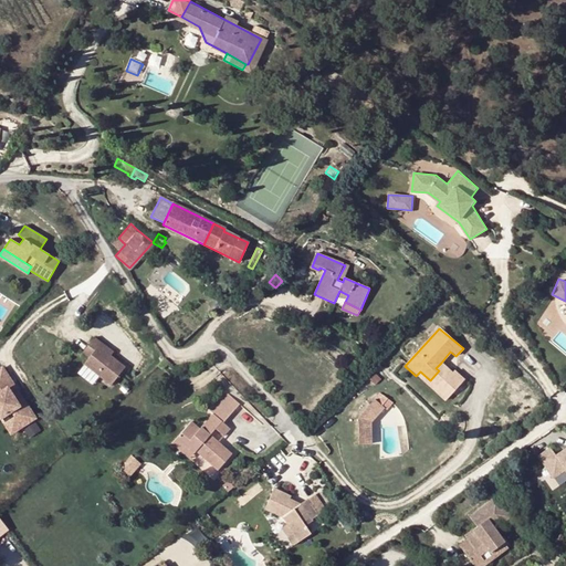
[(113,383),(126,365),(112,354),(101,344),(103,341),(96,335),(83,350),(90,356),(85,362),(113,383)]
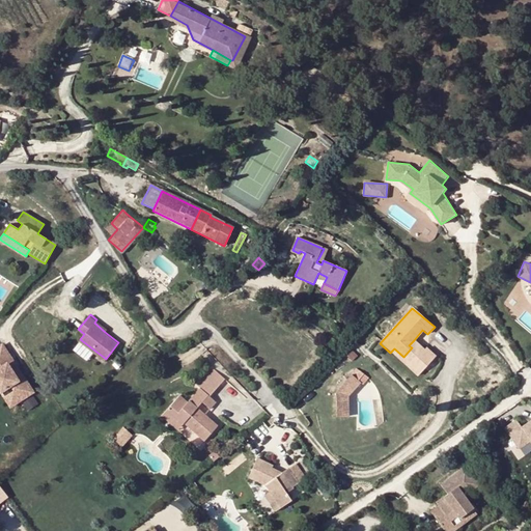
[(108,329),(96,319),(94,323),(105,332),(108,329)]
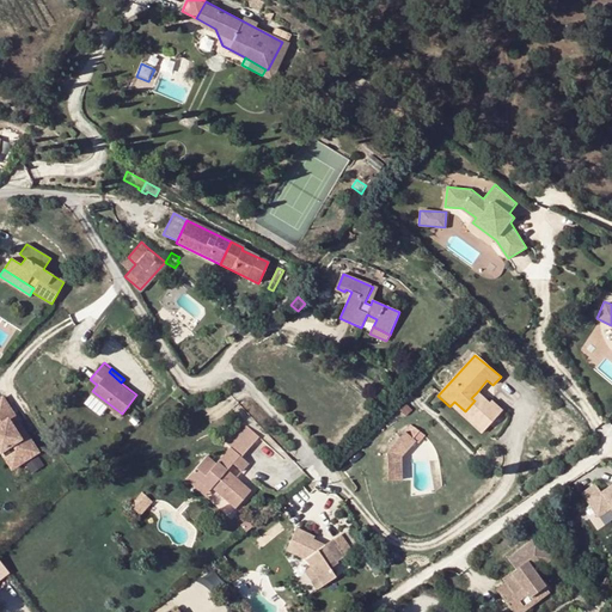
[(489,403),(477,392),(471,398),(475,401),(465,411),(454,402),(450,407),(470,424),(489,403)]
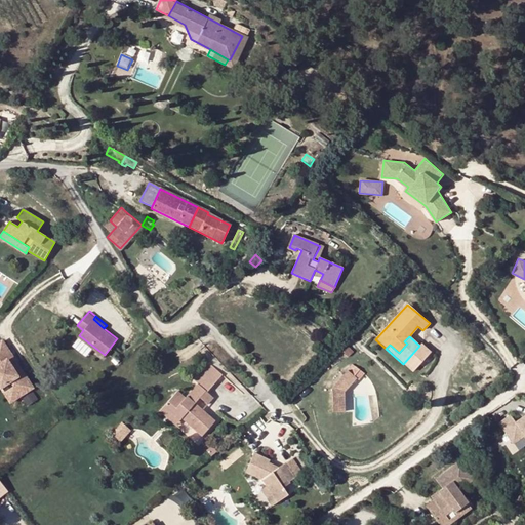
[(3,338),(0,339),(0,388),(10,404),(35,389),(28,376),(21,380),(8,360),(13,356),(3,338)]
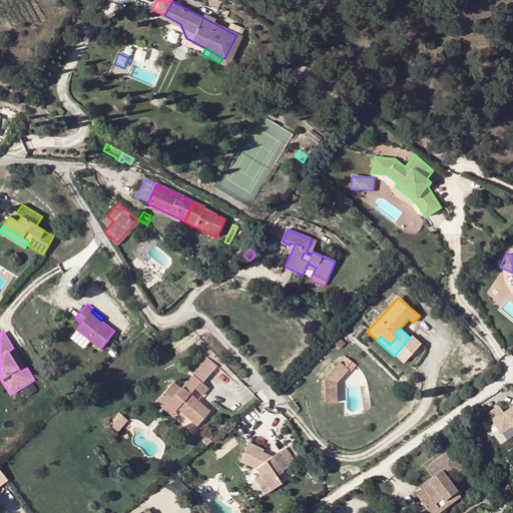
[(412,336),(410,338),(394,356),(403,364),(421,345),(412,336)]
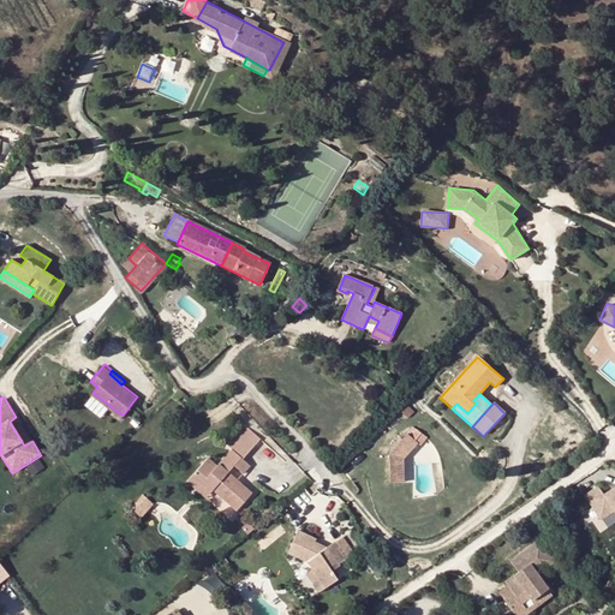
[(233,436),(250,449),(257,441),(242,427),(233,436)]
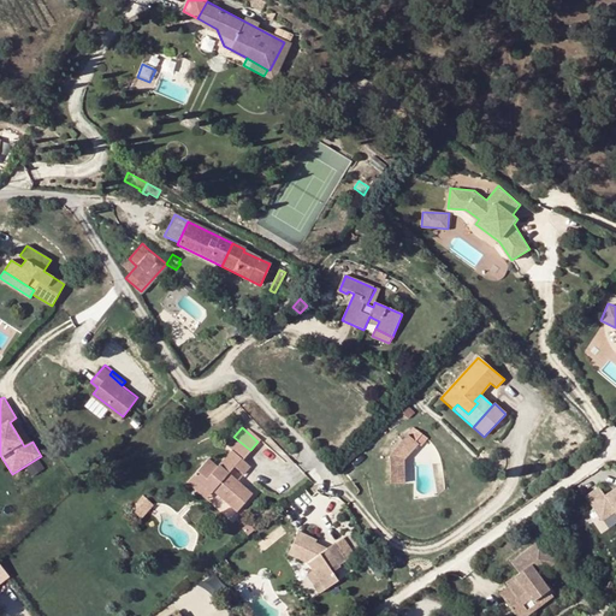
[(231,450),(242,460),(250,450),(234,437),(225,445),(231,450)]
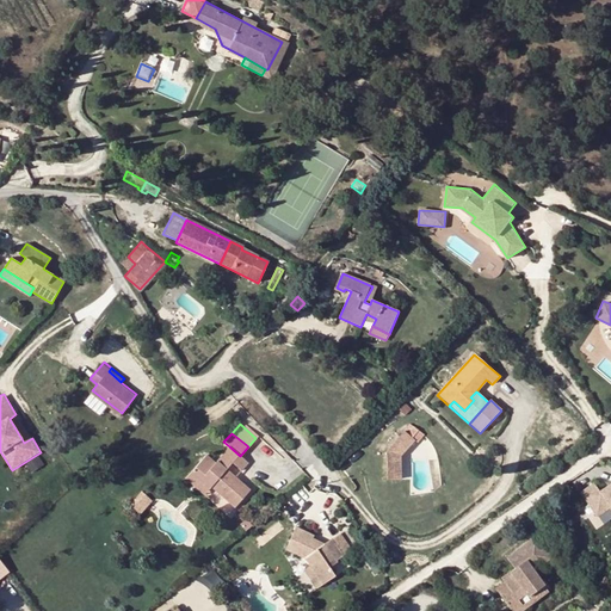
[(401,458),(415,443),(405,433),(387,454),(387,482),(402,481),(401,458)]
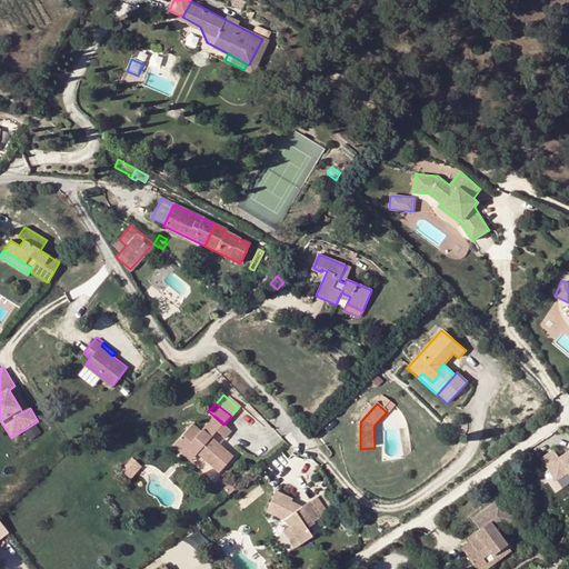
[(200,431),(192,423),(177,440),(187,449),(189,447),(197,453),(200,450),(208,457),(205,460),(218,472),(232,456),(211,437),(216,431),(223,439),(231,431),(223,425),(213,416),(200,431)]
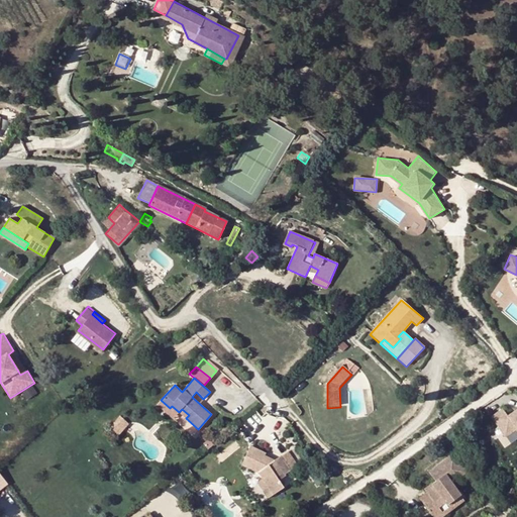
[(157,405),(173,419),(179,412),(172,406),(170,408),(161,400),(157,405)]
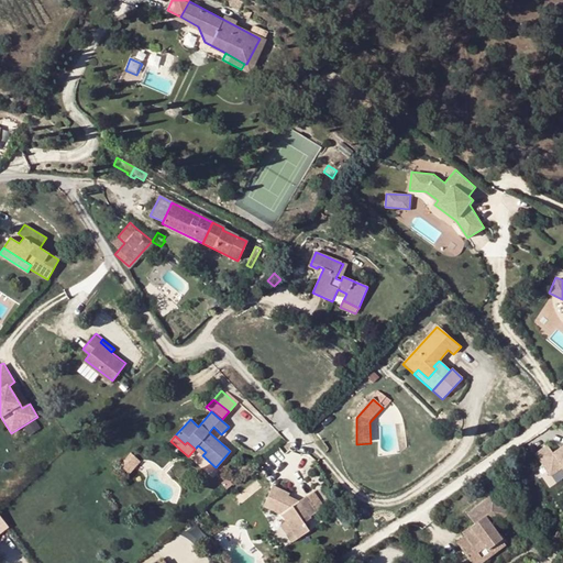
[(547,444),(534,453),(543,466),(537,470),(549,487),(562,477),(562,445),(552,453),(547,444)]
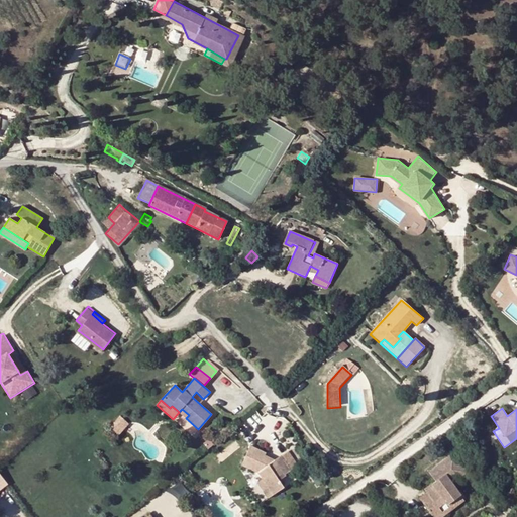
[(179,412),(186,418),(189,415),(182,409),(179,412)]
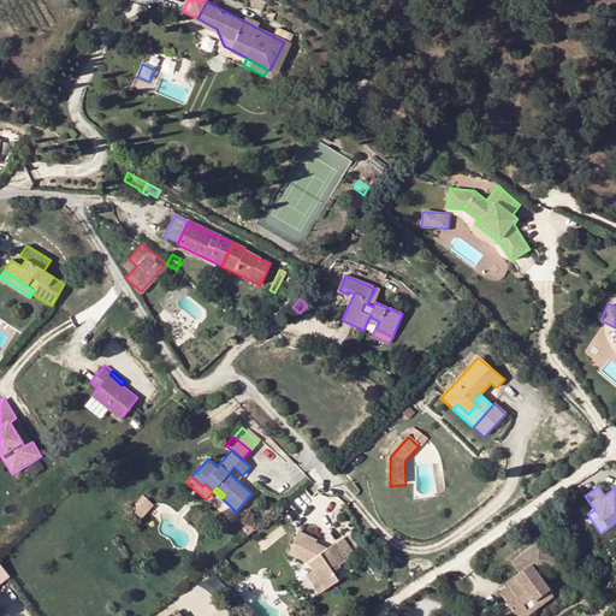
[(142,521),(154,508),(143,497),(130,511),(142,521)]
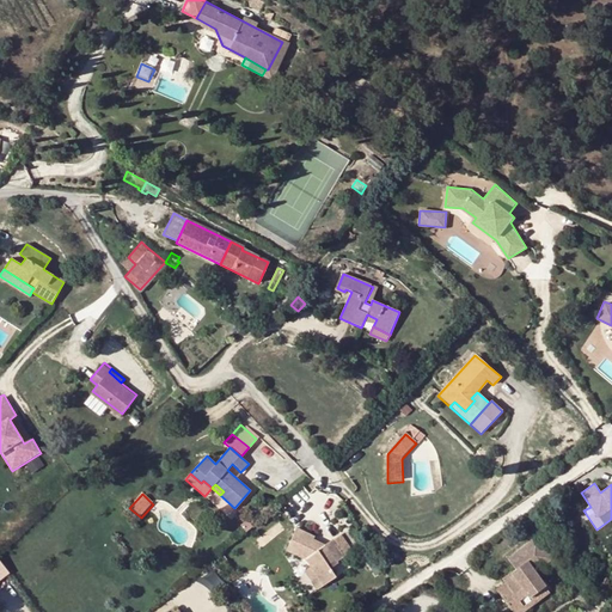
[(312,543),(313,539),(314,537),(297,528),(285,551),(304,561),(312,555),(318,562),(310,568),(323,586),(335,577),(329,569),(326,565),(335,560),(325,545),(322,548),(312,543)]
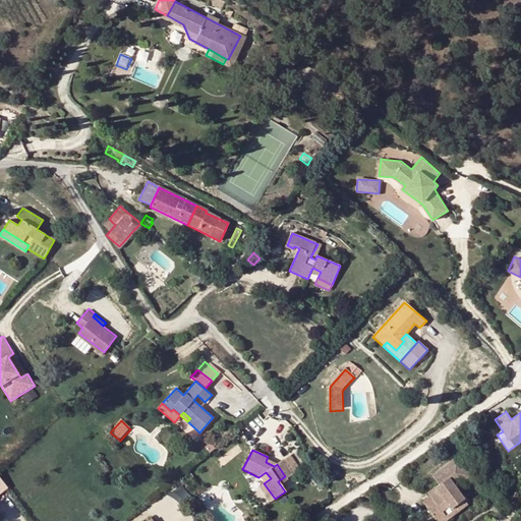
[(288,455),(282,460),(292,475),(300,469),(288,455)]
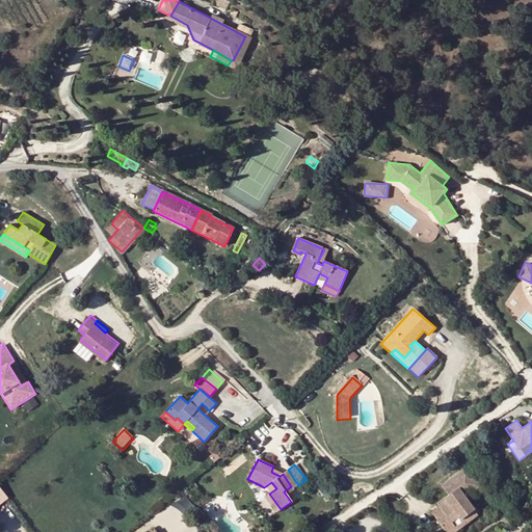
[(466,498),(481,487),(467,469),(441,487),(450,500),(431,514),(443,531),(458,520),(459,522),(475,510),(466,498)]
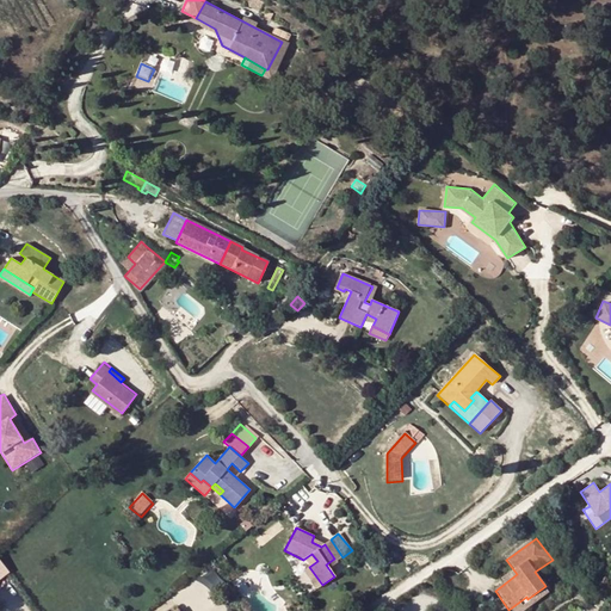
[(331,539),(325,544),(334,559),(337,561),(343,557),(331,539)]
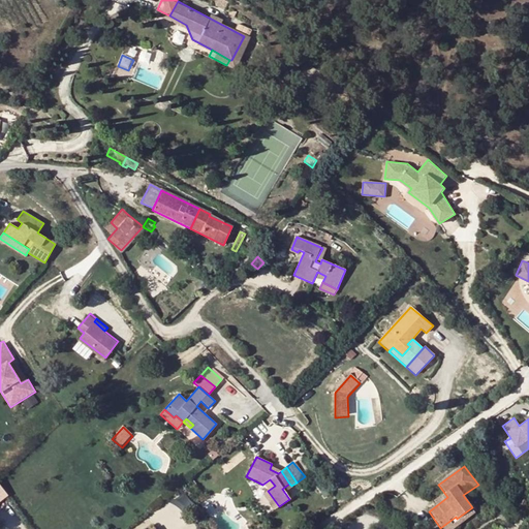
[(270,479),(262,485),(268,491),(275,486),(270,479)]
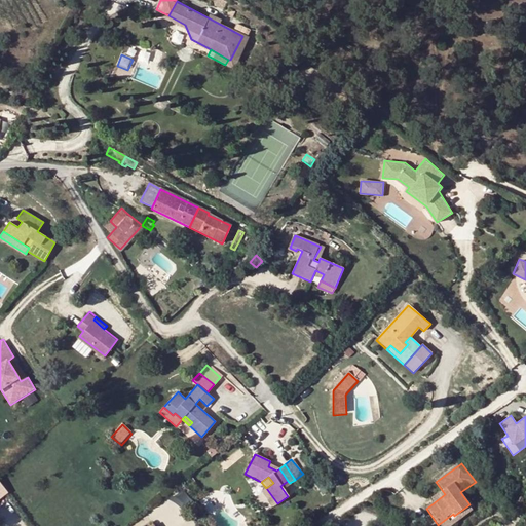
[(290,483),(288,481),(280,486),(283,489),(290,484),(290,483)]
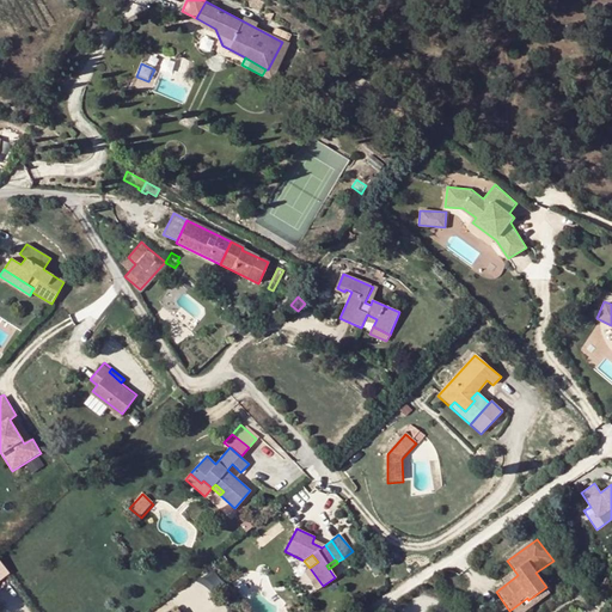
[(316,591),(323,586),(310,568),(303,573),(316,591)]
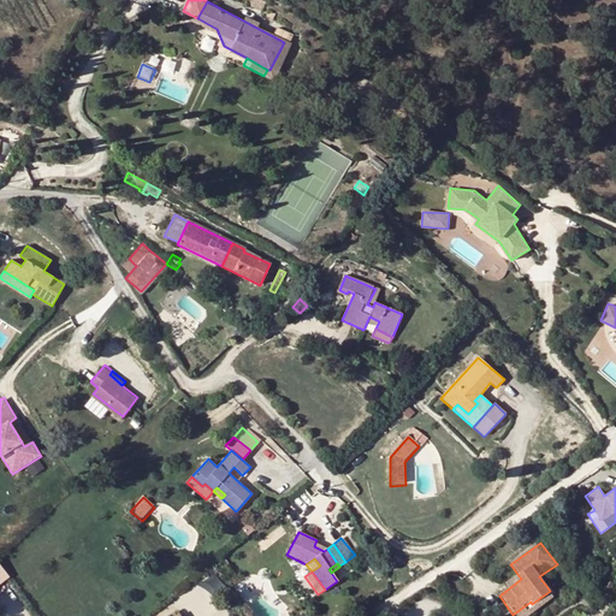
[(514,615),(529,615),(538,611),(532,604),(531,602),(513,615),(514,615)]
